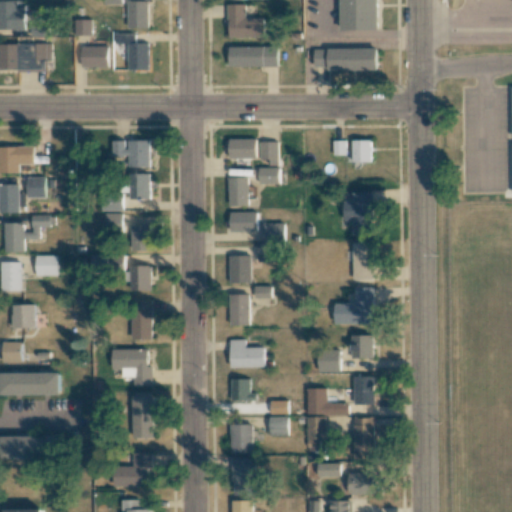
[(340,0),(341,31),(379,30),(378,0),(340,0)]
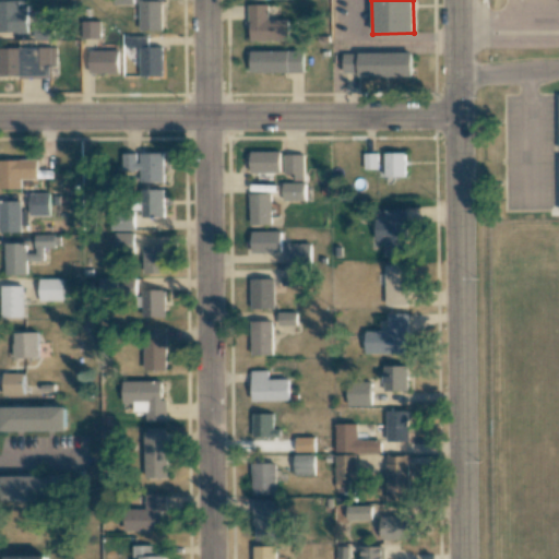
[(0,32),(27,32),(27,9),(20,9),(20,1),(0,1),(0,32)]
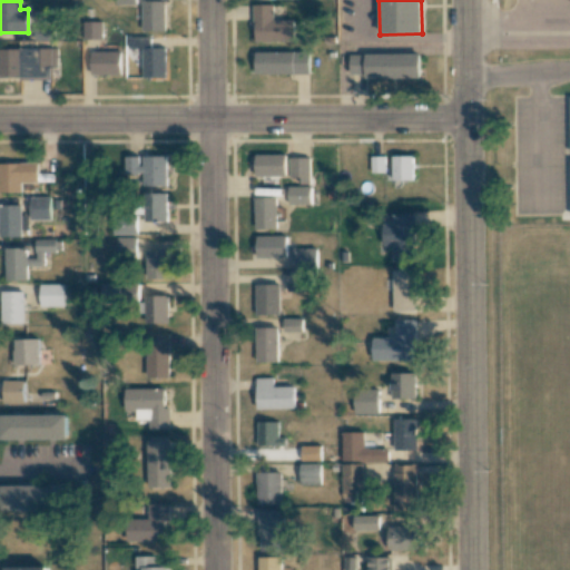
[(165,1),(141,1),(143,31),(166,31),(165,1)]
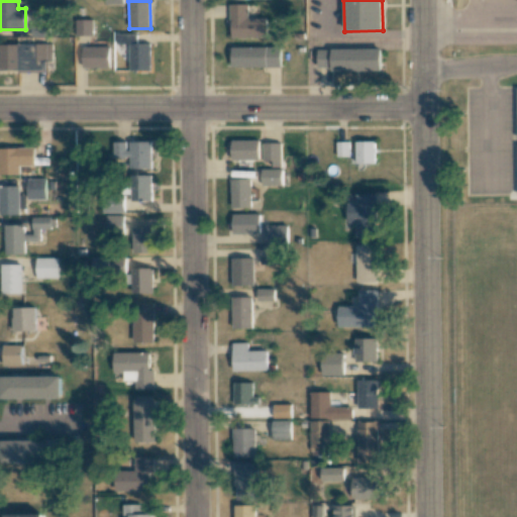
[(231,37),(267,36),(267,18),(248,18),(247,4),(230,5),(231,37)]
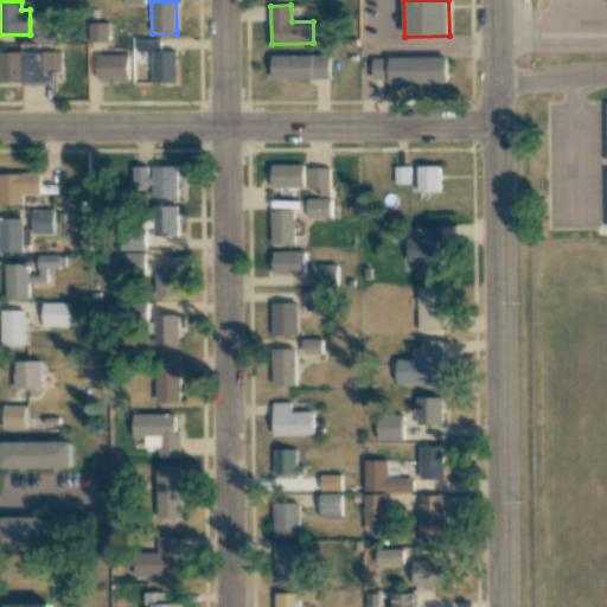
[(109,24),(88,23),(88,42),(108,42),(109,24)]
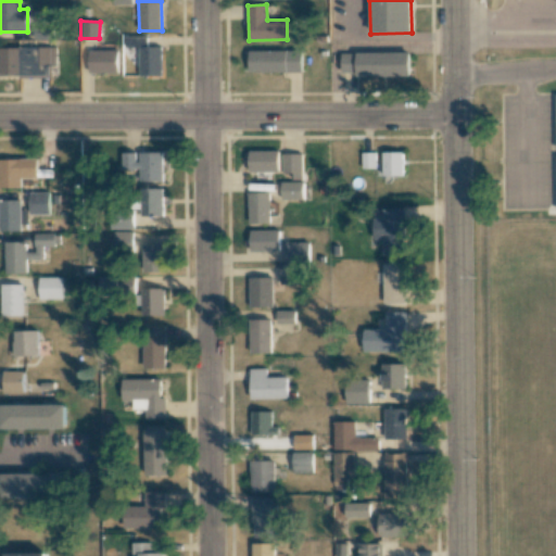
[(125,36),(124,48),(139,48),(139,68),(161,68),(162,37),(125,36)]
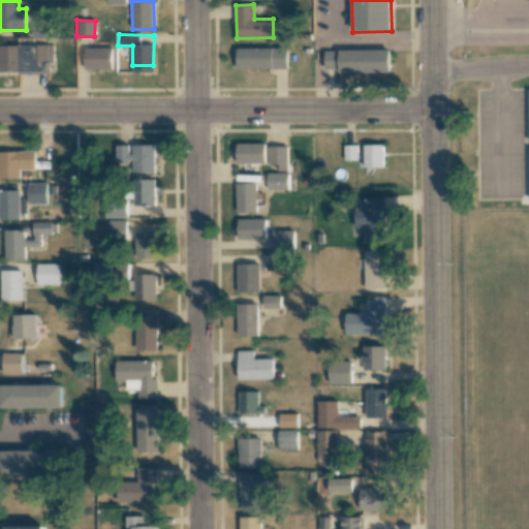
[(0,71),(49,71),(49,63),(53,63),(53,44),(0,45),(0,71)]
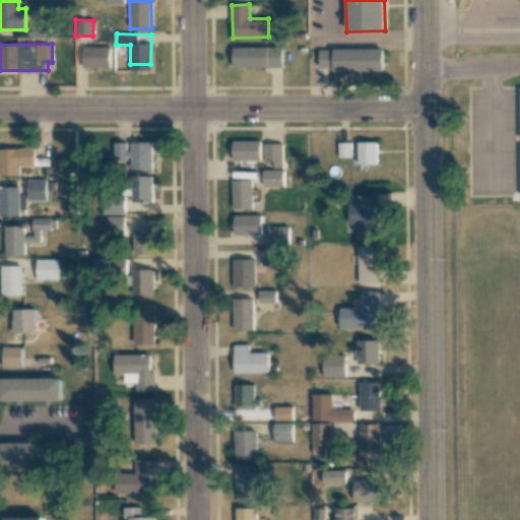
[(110,47),(82,47),(83,68),(110,68),(110,47)]
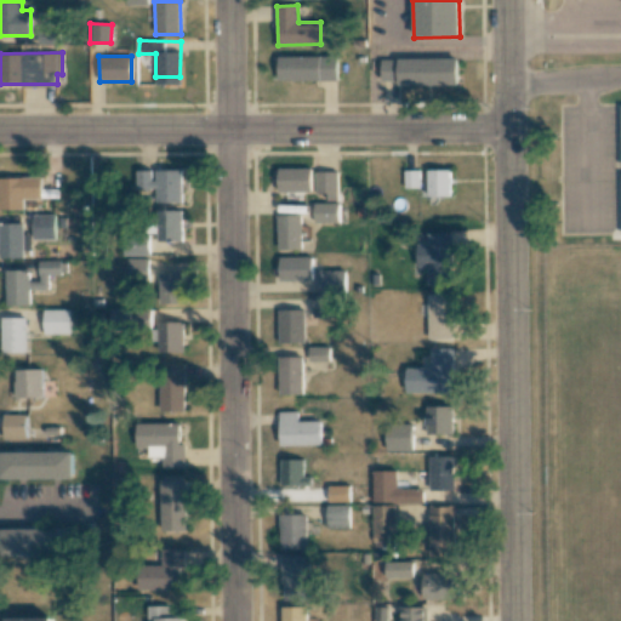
[(336,81),(336,57),(278,57),(278,80),(336,81)]
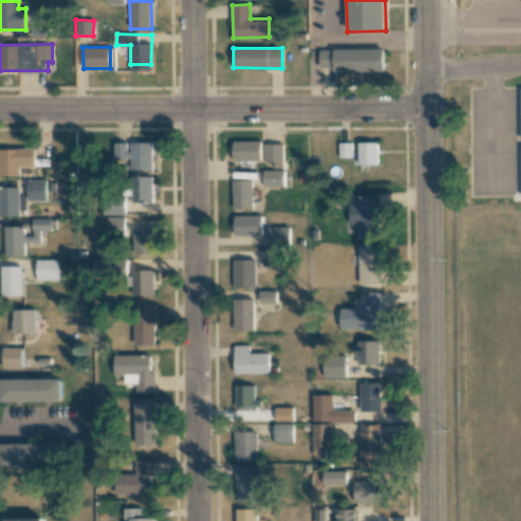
[(384,49),(320,50),(320,68),(334,68),(334,71),(385,70),(384,49)]
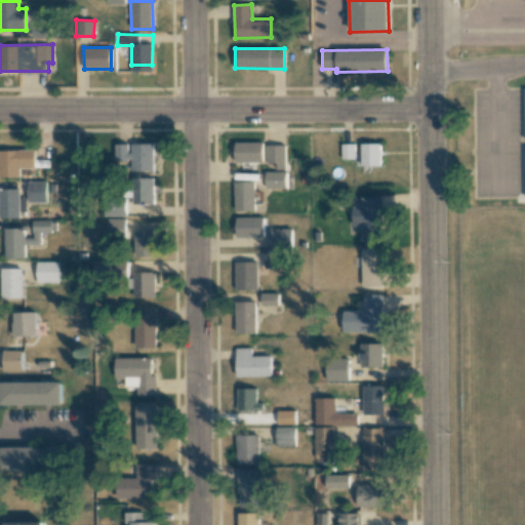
[(264,162),(263,143),(235,143),(236,163),(264,162)]
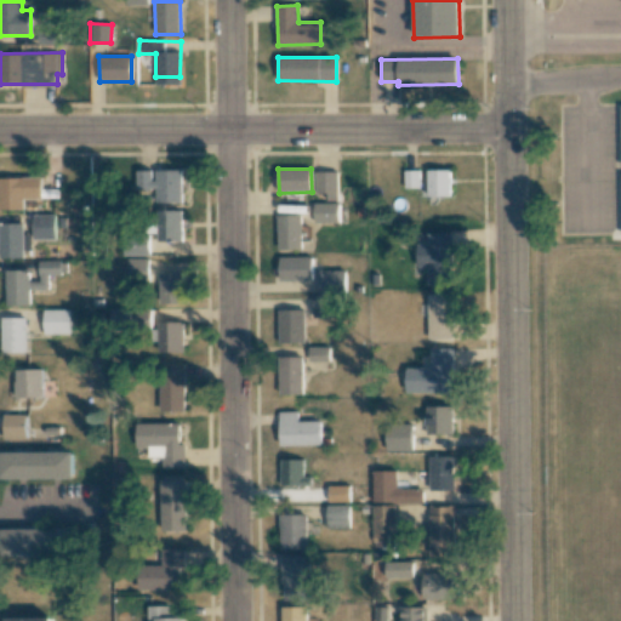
[(181,170),(154,171),(154,170),(136,171),(136,191),(155,189),(155,203),(182,203),(181,170)]
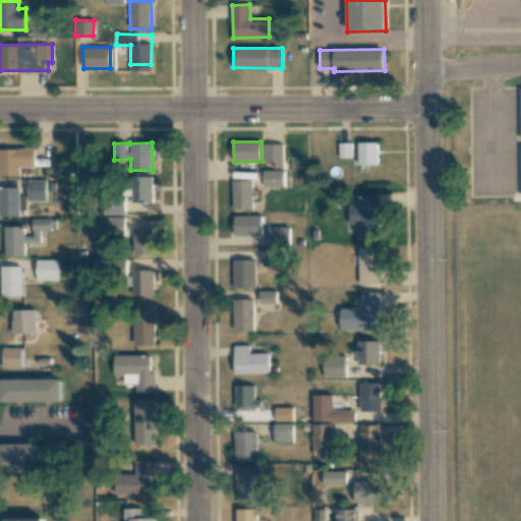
[(378,142),(359,142),(359,153),(353,153),(353,165),(378,165),(378,142)]
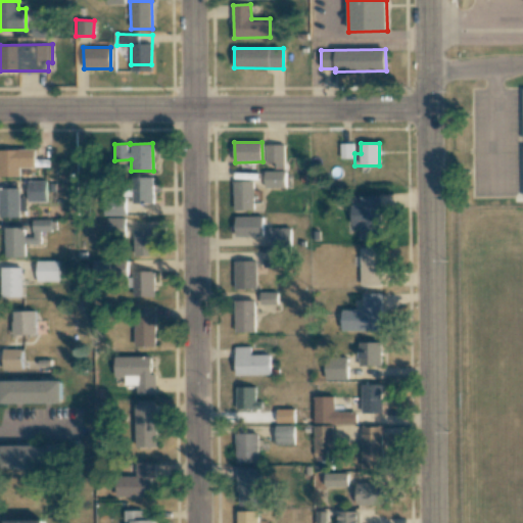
[(284,145),(266,144),(266,162),(276,163),(276,169),(284,169),(284,145)]
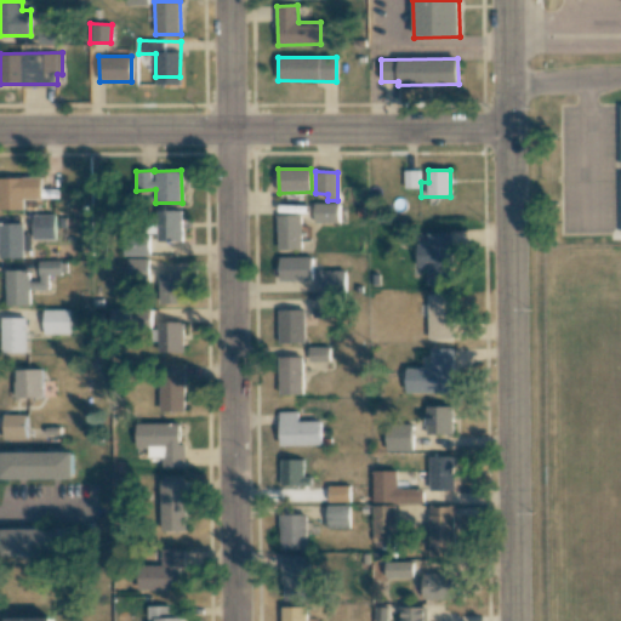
[(41,209),(43,178),(4,177),(3,208),(41,209)]
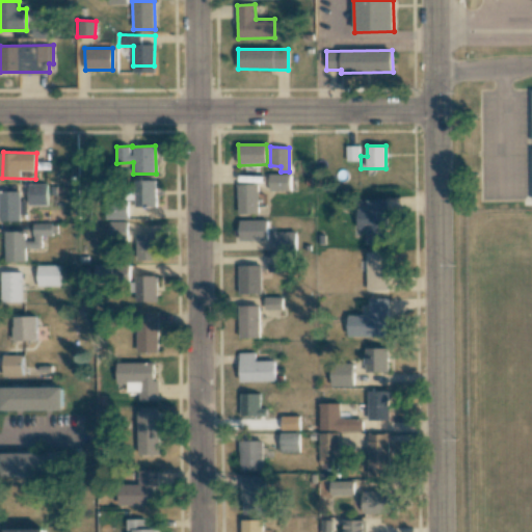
[(269,191),(290,191),(290,175),(269,175),(269,191)]
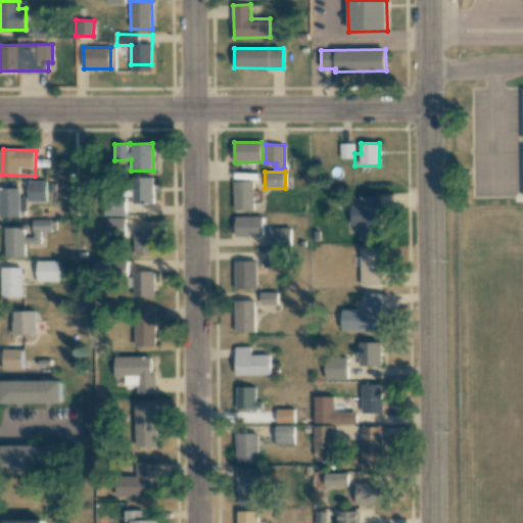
[(153,178),(132,178),(131,203),(152,204),(153,178)]
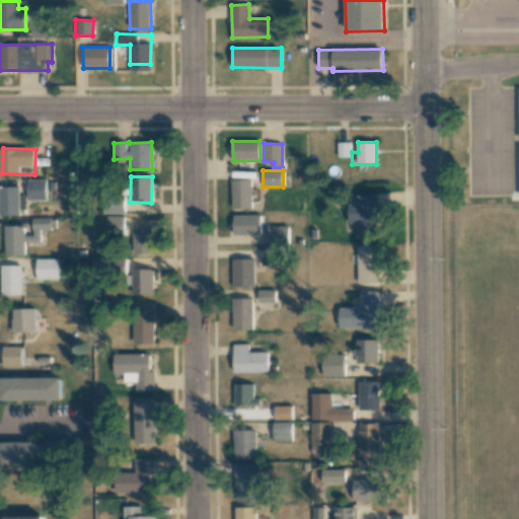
[(46,179),(27,180),(28,201),(47,200),(46,179)]
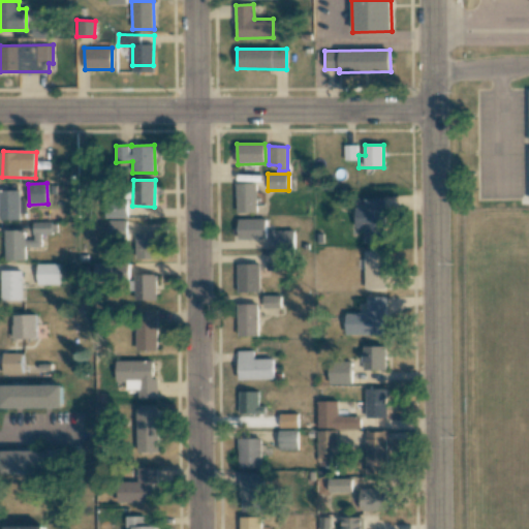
[(257,212),(256,183),(237,183),(237,213),(257,212)]
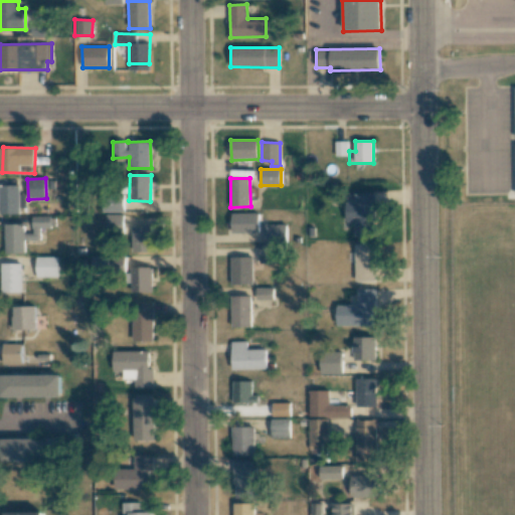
[(0,213),(19,214),(19,207),(25,207),(26,194),(19,194),(20,186),(0,185),(0,213)]
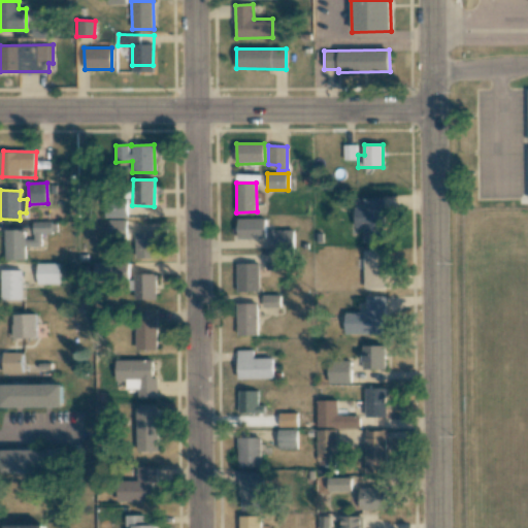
[(383,198),(363,198),(363,207),(353,207),(354,222),(362,221),(362,242),(384,241),(383,198)]
